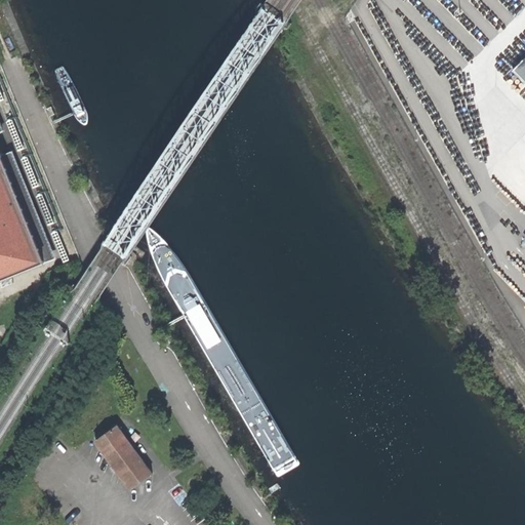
[(524,57),(512,71),(524,85),(524,237),(524,238),(524,57)]
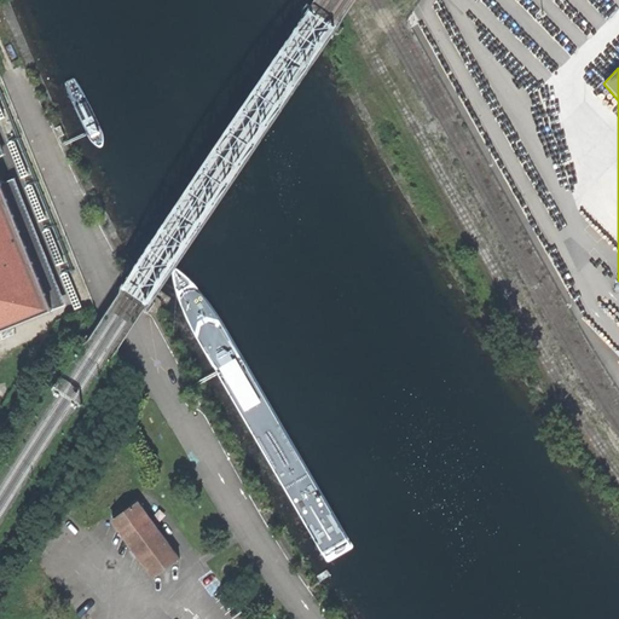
[(0,330),(51,310),(0,181),(0,330)]
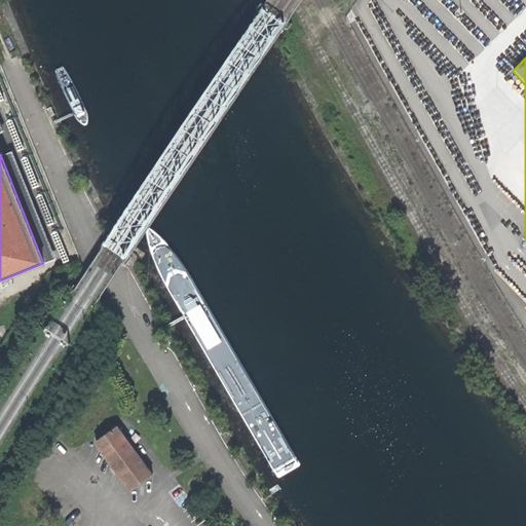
[(40,270),(27,290),(30,292),(43,272),(40,270)]
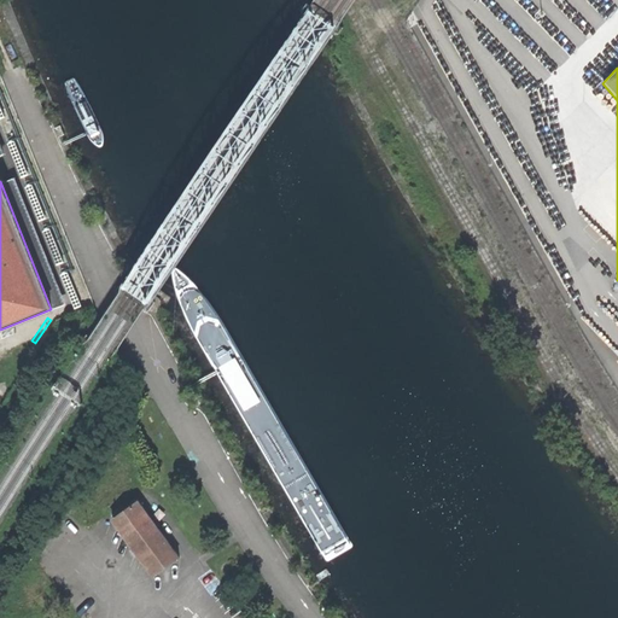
[(11,348),(31,339),(25,327),(6,336),(11,348)]
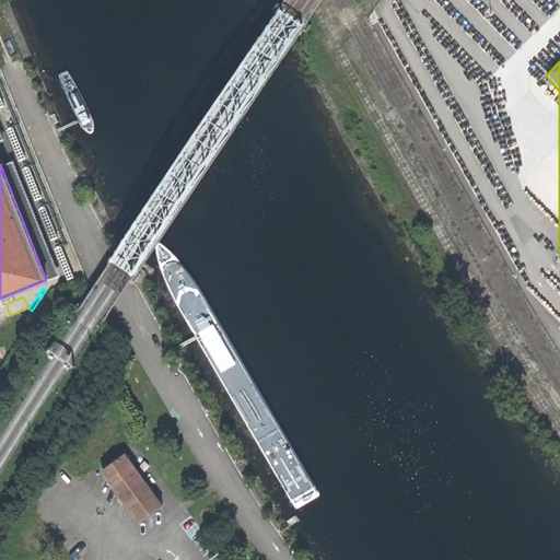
[(140,520),(162,504),(118,443),(126,436),(109,415),(62,448),(79,471),(95,459),(140,520)]
